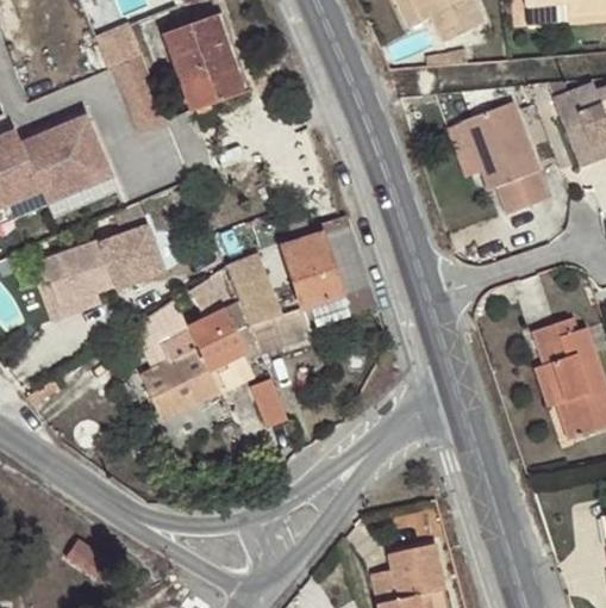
[(197,0),(202,17),(216,13),(222,11),(217,0),(197,0)]
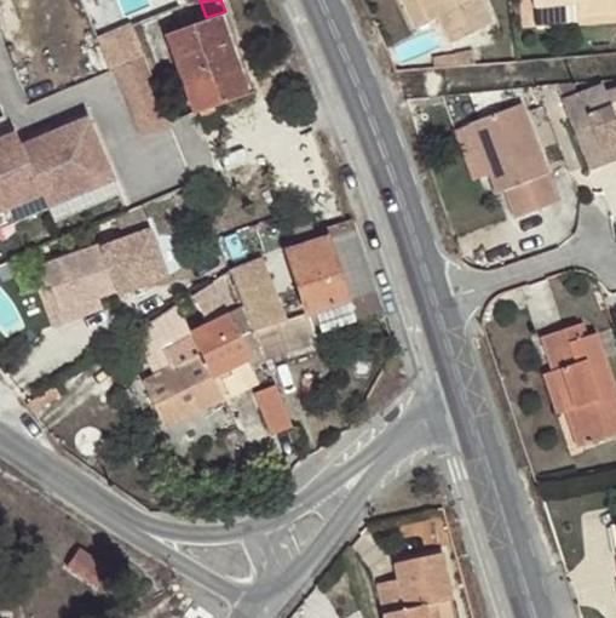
[(401,0),(416,27),(427,21),(416,0),(401,0)]
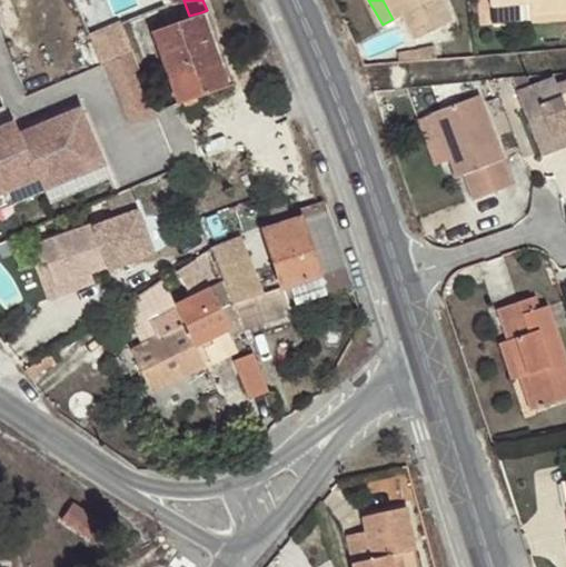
[(452,17),(443,0),(383,0),(393,19),(401,15),(414,37),(452,17)]
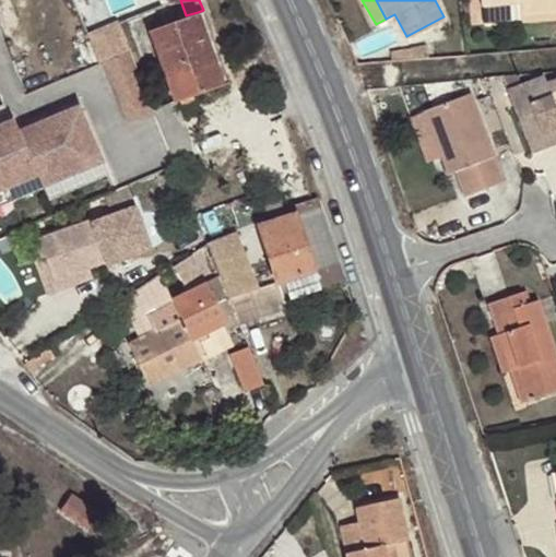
[(203,10),(198,12),(223,82),(228,80),(203,10)]
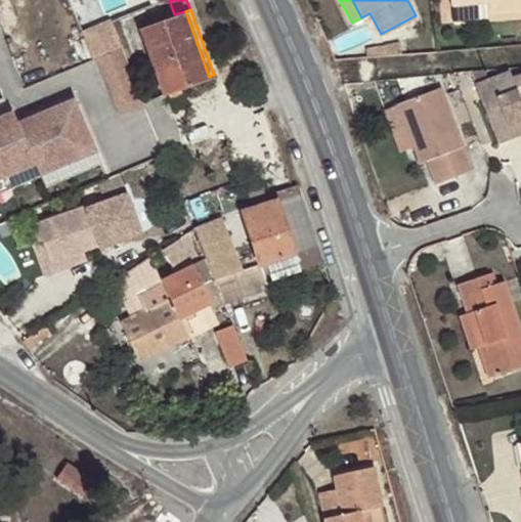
[(209,77),(185,11),(174,14),(139,28),(163,92),(163,93),(209,77)]
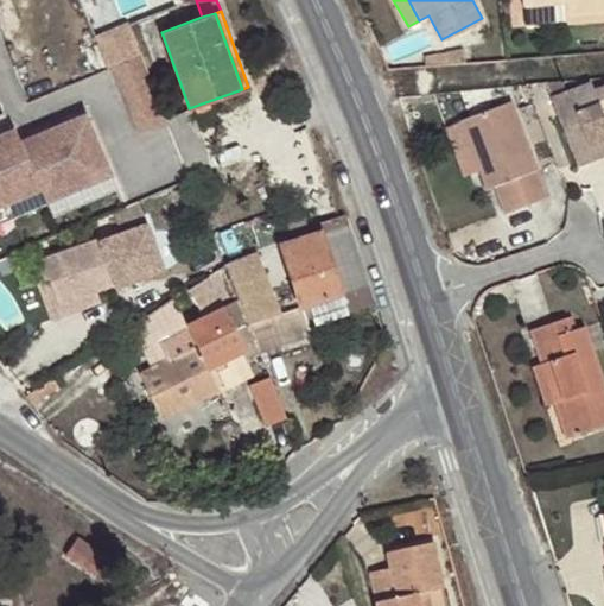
[(112,67),(141,55),(128,21),(93,36),(107,69),(112,67)]
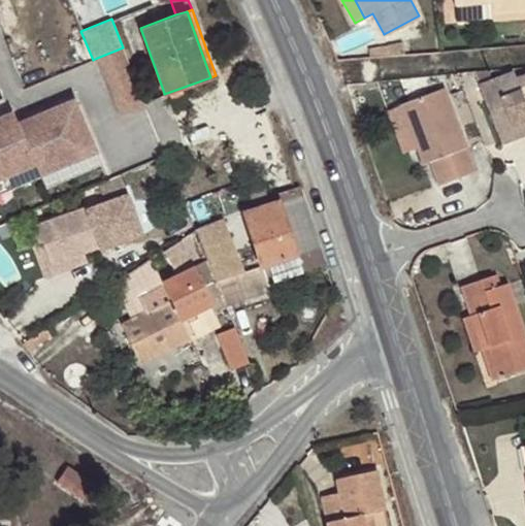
[(121,114),(146,104),(144,100),(123,47),(97,58),(121,114)]
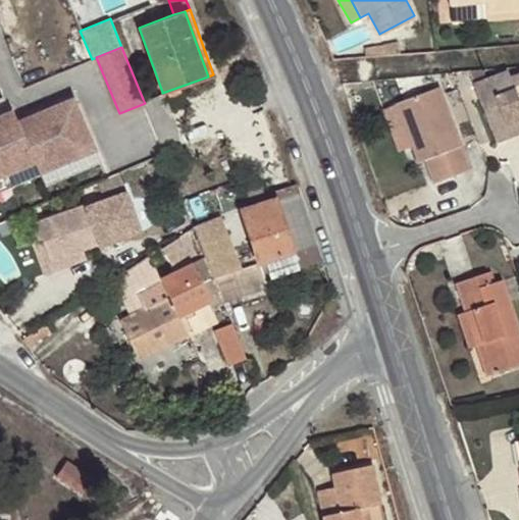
[(474,84),(492,131),(518,120),(518,74),(511,78),(509,69),(474,84)]
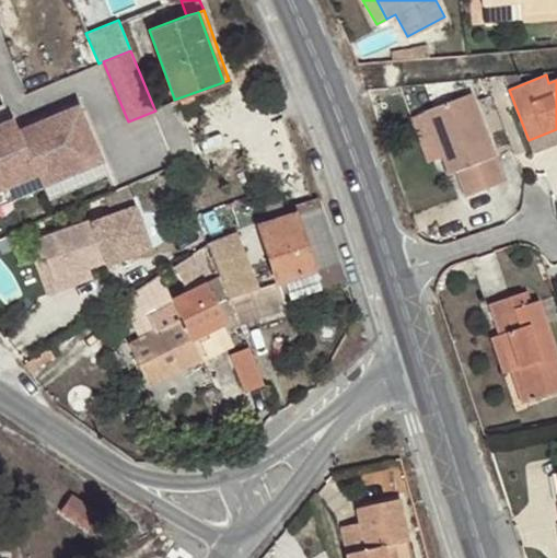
[(472,92),(425,109),(449,173),(455,171),(465,196),(505,181),(472,92)]
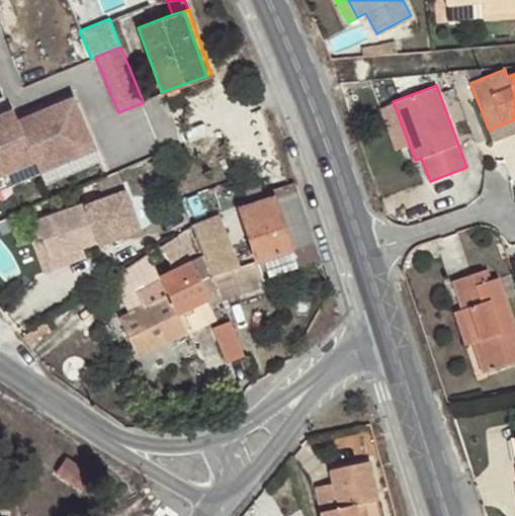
[(76,95),(19,118),(37,160),(41,171),(97,148),(76,95)]
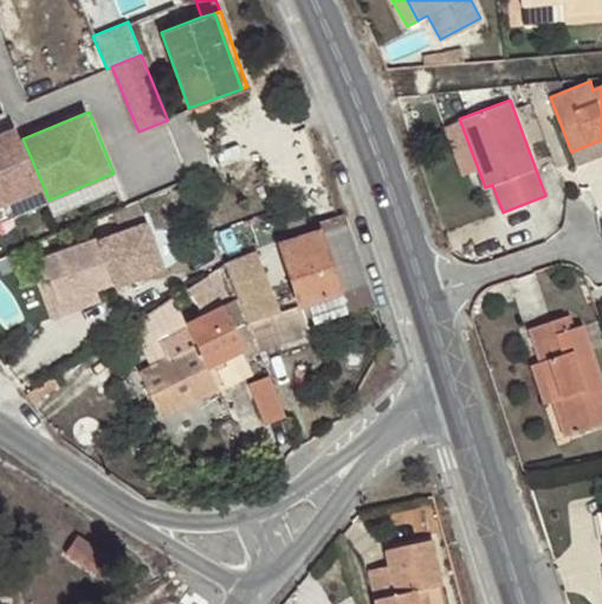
[(0,205),(44,187),(23,139),(17,126),(0,133),(0,205)]
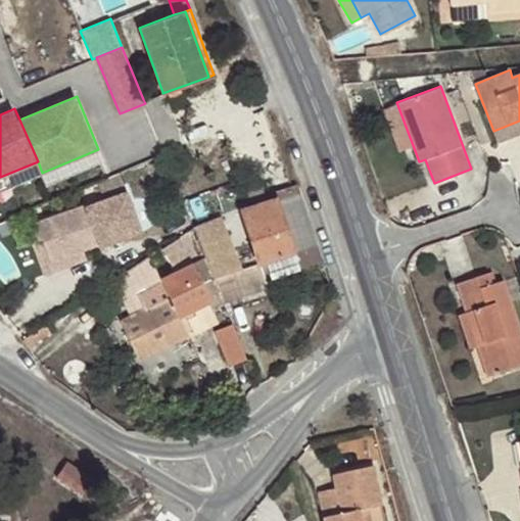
[(519,121),(493,131),(497,143),(519,134),(519,121)]
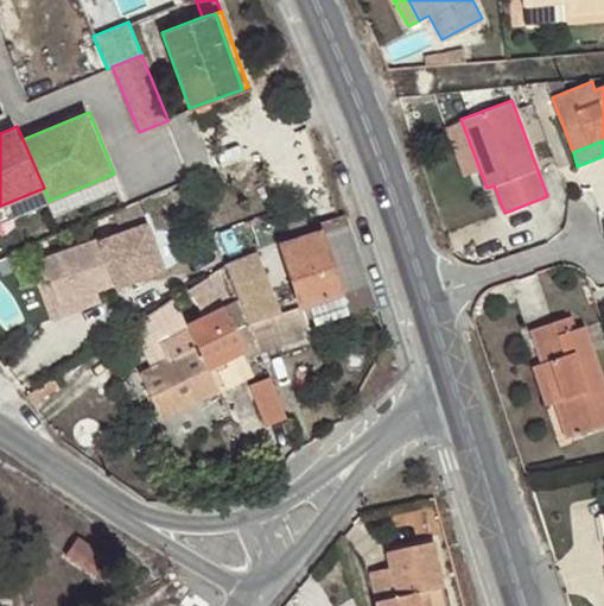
[(120,187),(114,174),(49,201),(49,202),(55,215),(120,187)]
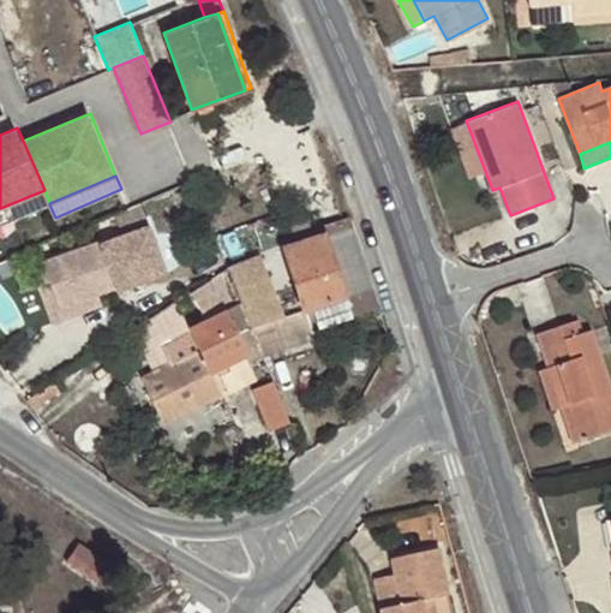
[(45,190),(0,208),(0,225),(49,203),(45,190)]
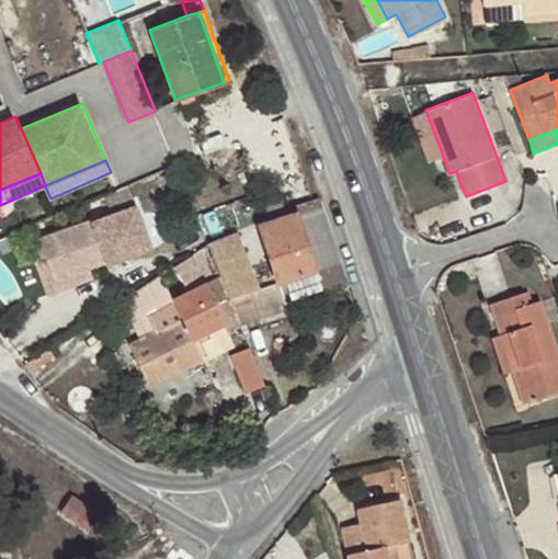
[(317,194),(311,195),(289,204),(293,213),(257,224),(276,281),(277,284),(314,270),(319,286),(343,277),(333,244),(317,194)]
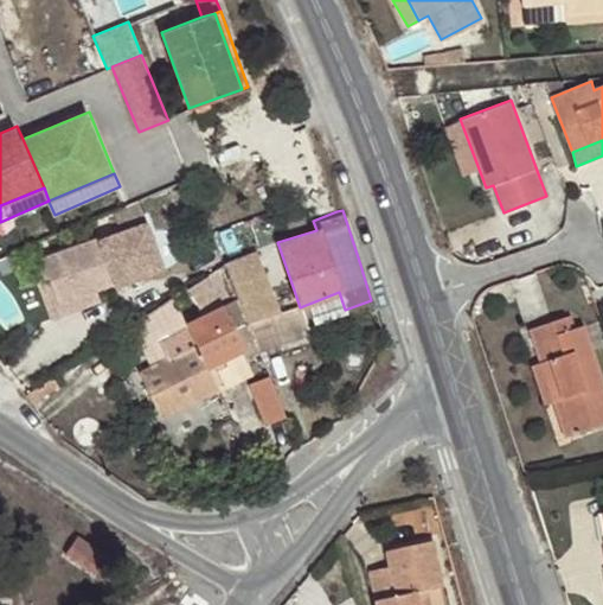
[(44,258),(33,259),(39,276),(40,281),(45,279),(53,305),(92,290),(115,281),(116,285),(162,267),(146,222),(100,240),(98,236),(77,244),(53,254),(44,258)]
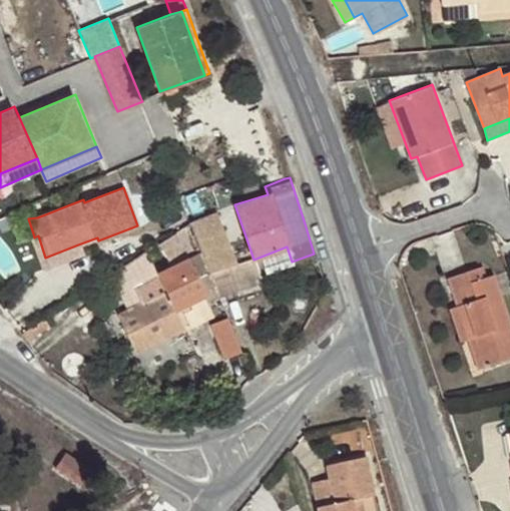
[(216,211),(190,221),(201,256),(207,273),(218,300),(262,282),(253,260),(252,257),(233,263),(216,211)]
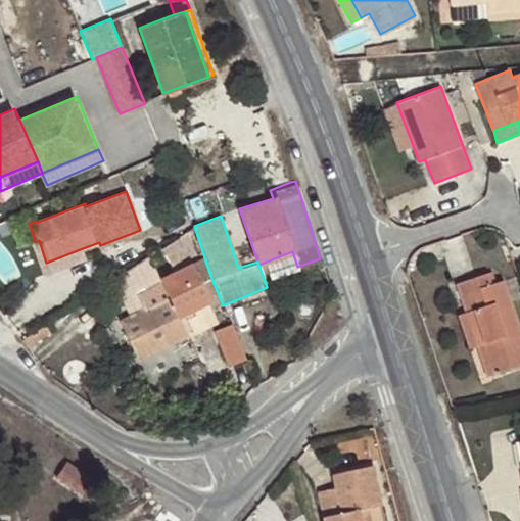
[(34,238),(26,241),(40,278),(84,262),(80,249),(46,263),(39,240),(35,242),(34,238)]
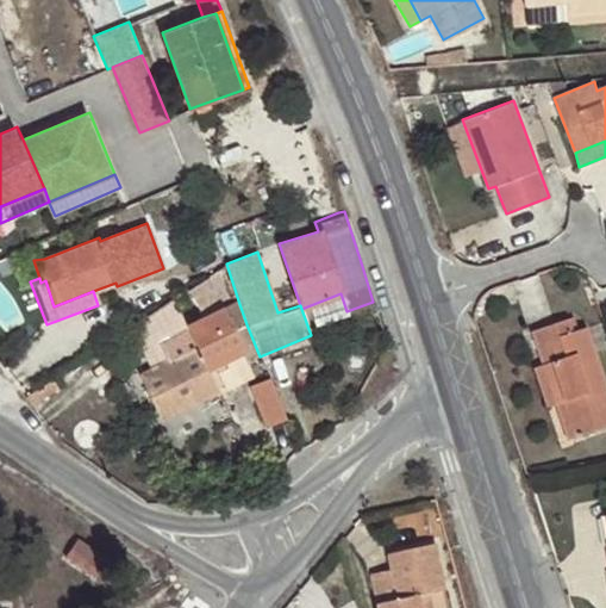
[(187,327),(173,298),(130,326),(151,366),(138,373),(161,419),(218,390),(208,368),(200,351),(187,327)]
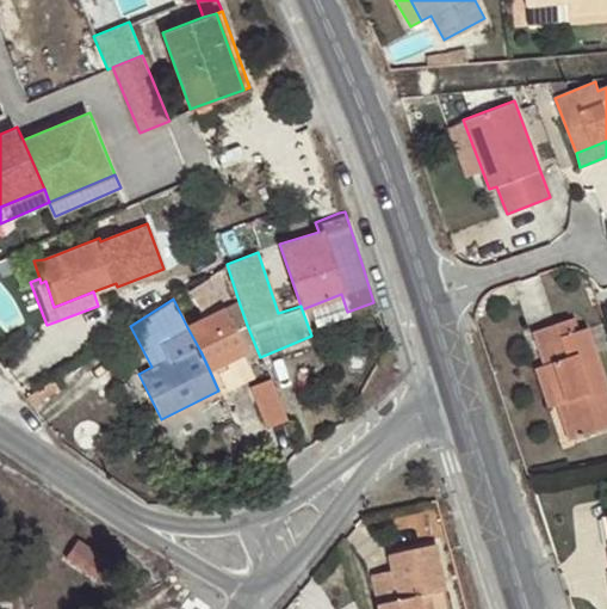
[(260,357),(247,325),(234,331),(223,309),(187,327),(200,351),(209,369),(245,352),(249,361),(260,357)]
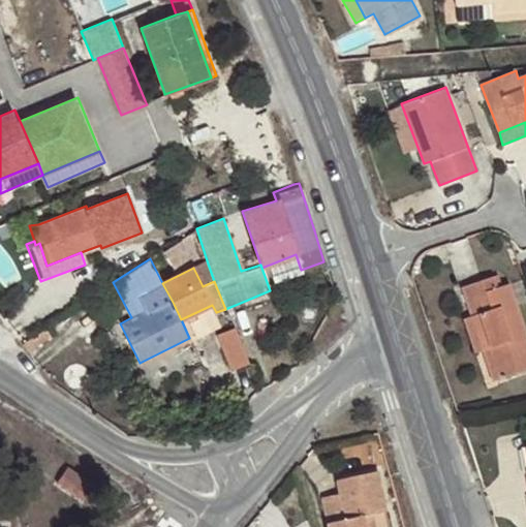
[(462,287),(470,315),(482,348),(491,380),(525,369),(525,343),(508,284),(495,288),(492,277),(462,287)]
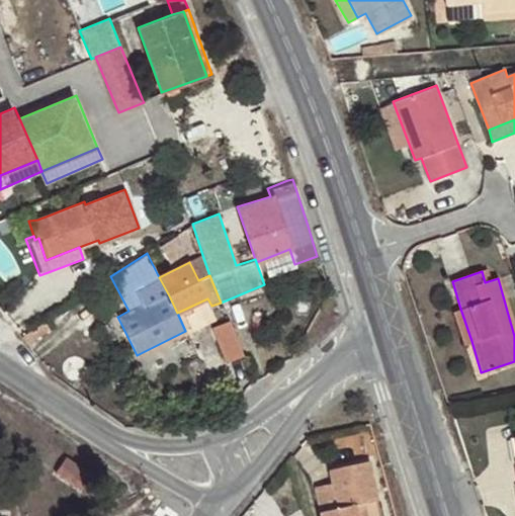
[(471,341),(460,309),(451,312),(461,344),(471,341)]
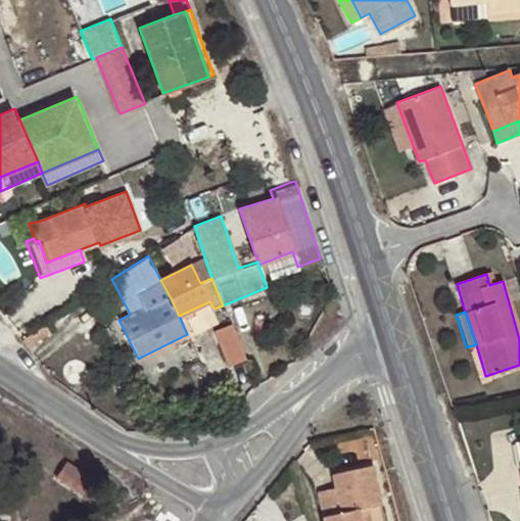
[(229,369),(247,362),(237,337),(232,327),(214,334),(229,369)]
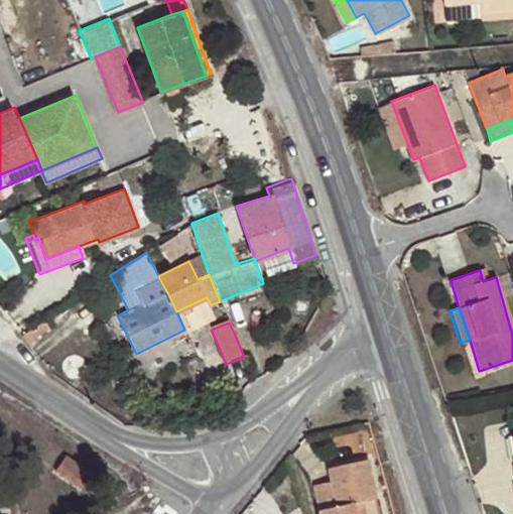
[(48,463),(72,481),(83,467),(60,448),(48,463)]
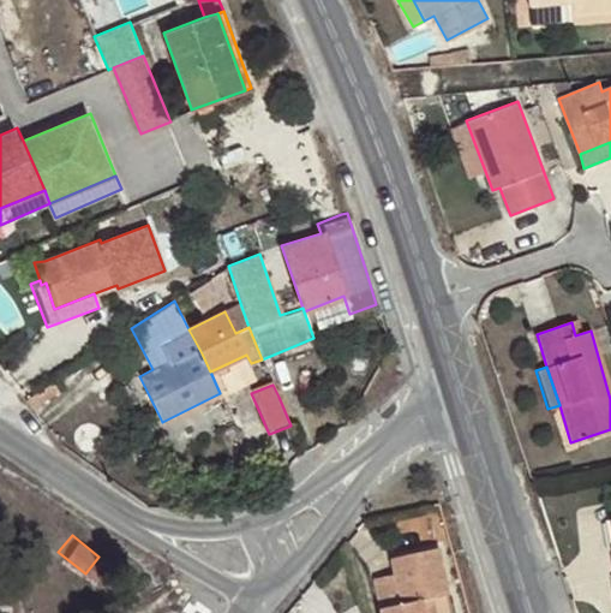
[(419,612),(418,601),(429,599),(445,595),(437,547),(391,558),(394,573),(372,578),(379,612),(419,612)]
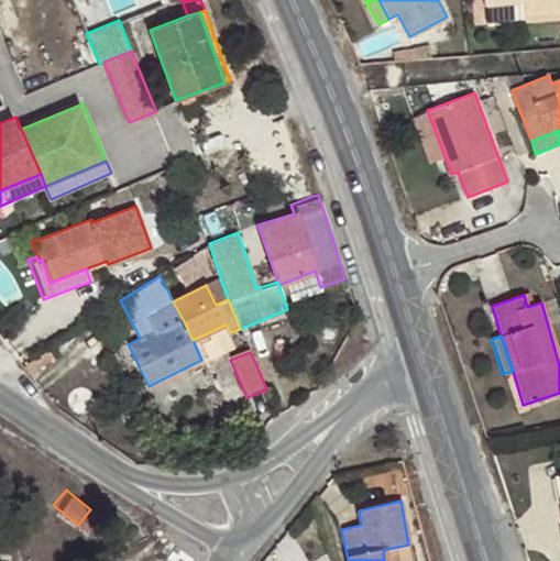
[(103,531),(109,525),(100,518),(96,525),(103,531)]
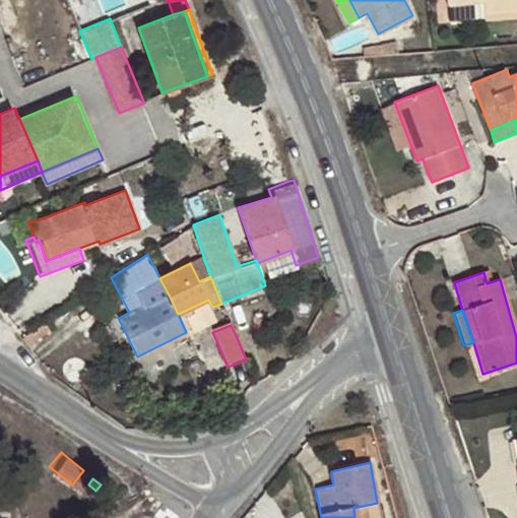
[(365,517),(363,506),(353,508),(354,517),(365,517)]
